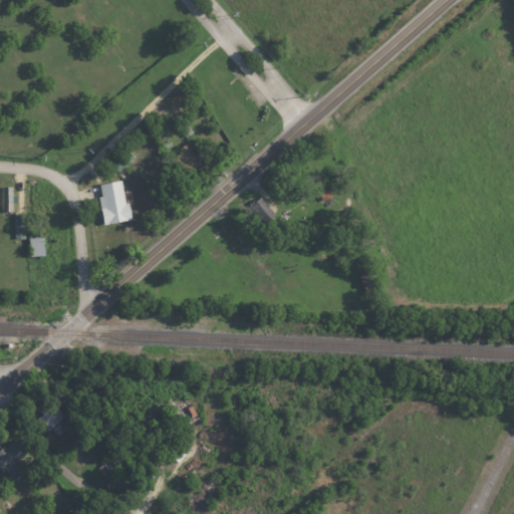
[(194,133),(187,121),(180,126),(186,138),(194,133)]
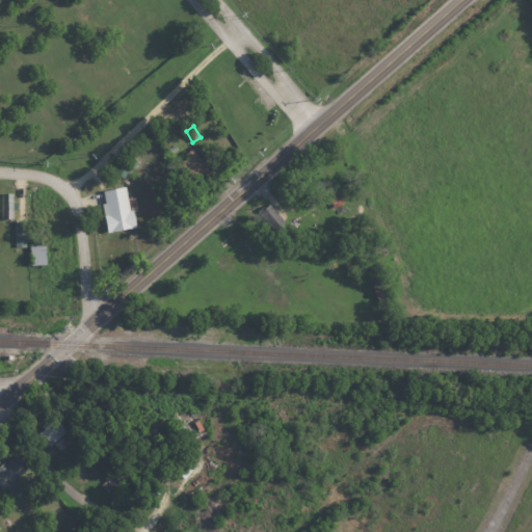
[(197,148),(181,160),(195,180),(212,167),(197,148)]
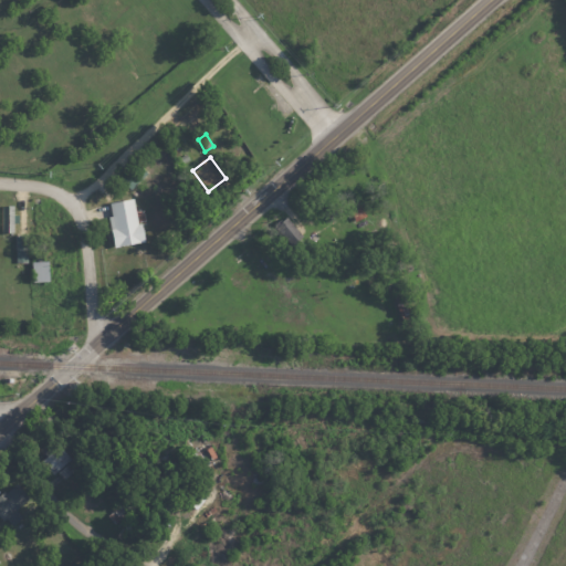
[(140,223),(135,198),(112,202),(114,216),(109,216),(115,247),(148,241),(145,223),(140,223)]
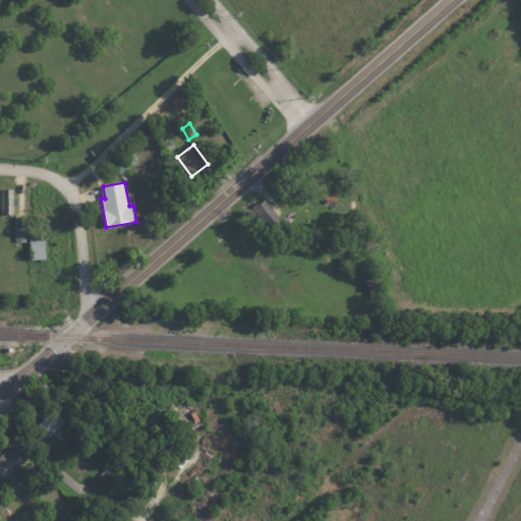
[(16,214),(16,198),(12,198),(12,189),(4,189),(4,213),(16,214)]
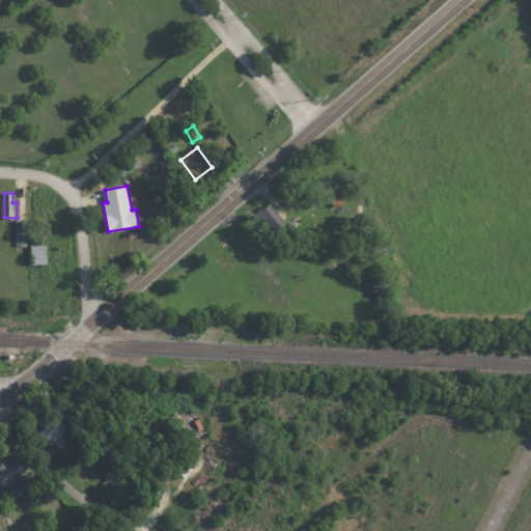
[(259,212),(276,230),(286,221),(271,202),(259,212)]
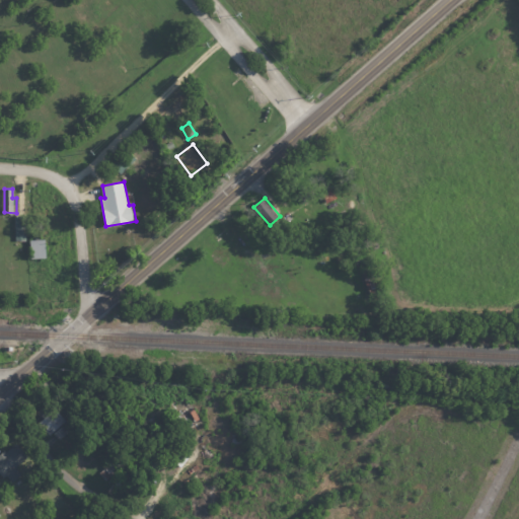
[(26,239),(27,216),(16,215),(15,239),(26,239)]
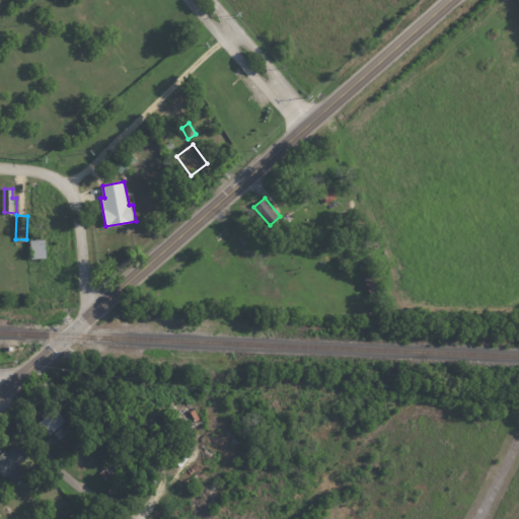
[(31,258),(48,257),(47,239),(30,239),(31,258)]
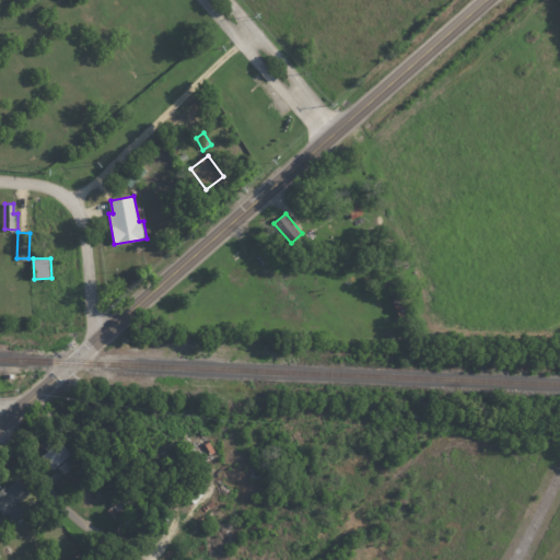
[(43,451),(56,467),(72,454),(59,438),(43,451)]
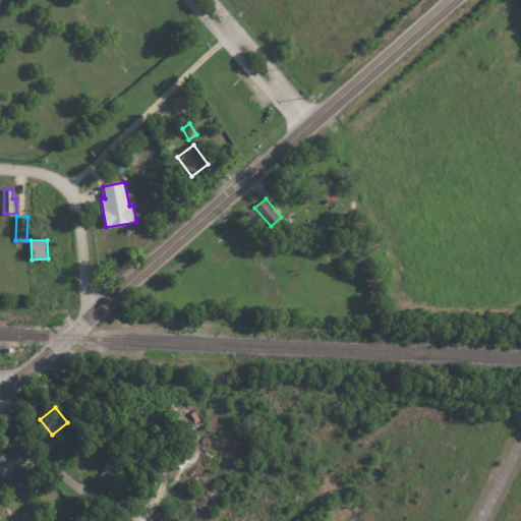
[(62,440),(72,429),(66,423),(56,435),(62,440)]
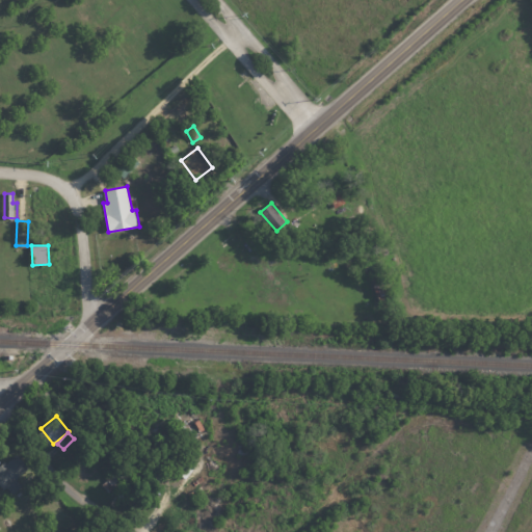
[(17,478),(29,469),(20,454),(0,467),(0,480),(9,496),(23,487),(17,478)]
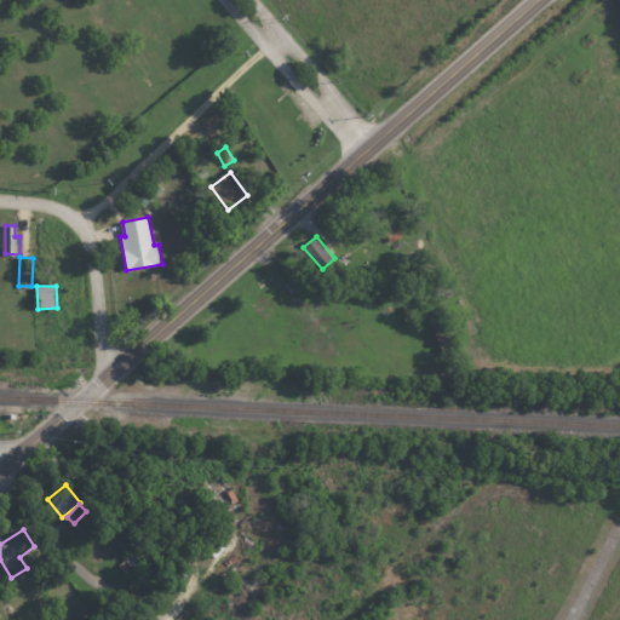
[(120,563),(125,574),(145,564),(137,546),(121,552),(125,561),(120,563)]
